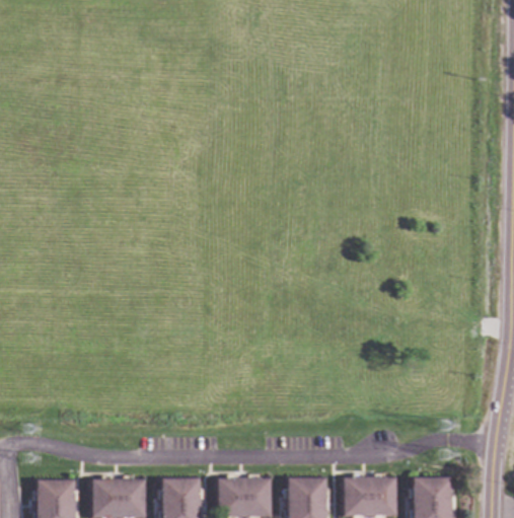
[(396,516),(344,516),(345,477),(396,478),(396,516)]
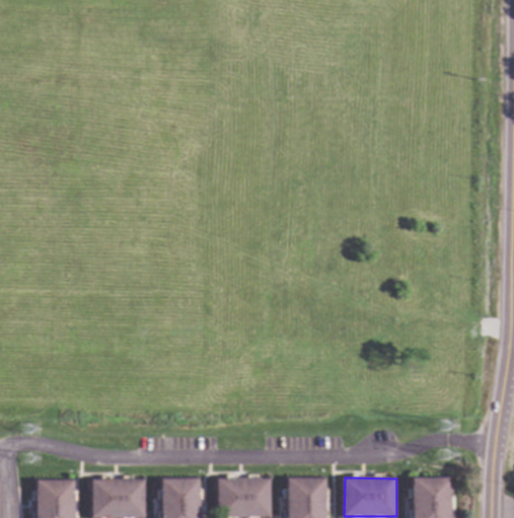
[(451,517),(414,517),(414,477),(451,477),(451,517)]
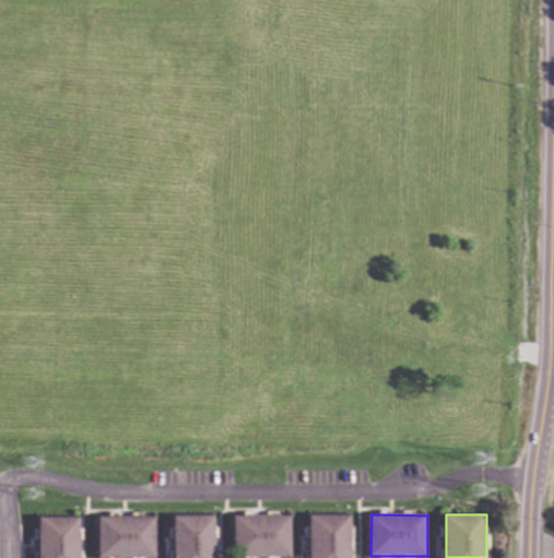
[(216,557),(175,557),(175,515),(216,515),(216,557)]
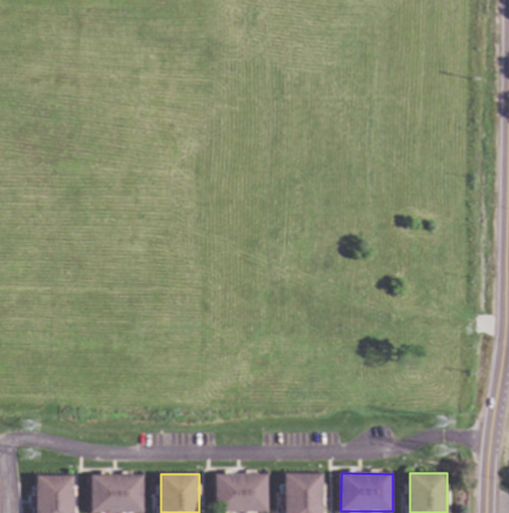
[(269,512),(216,512),(216,474),(269,474),(269,512)]
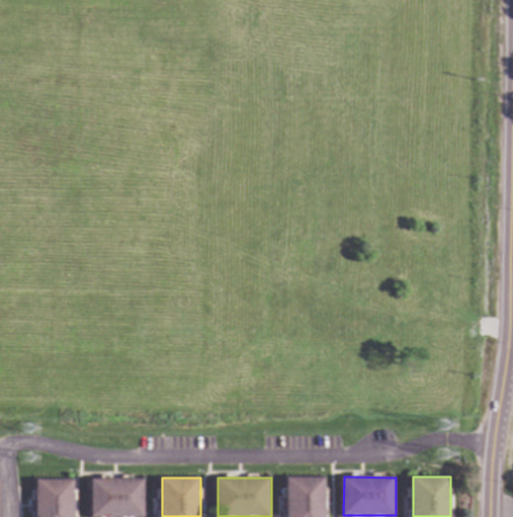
[(325,516),(287,516),(287,478),(325,478),(325,516)]
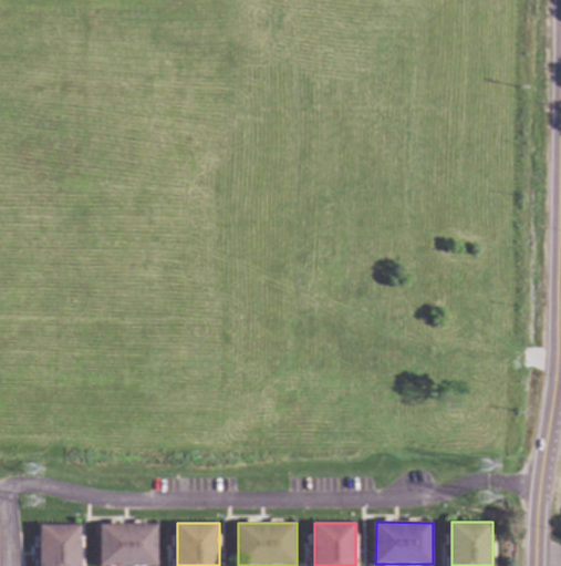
[(82,565),(41,565),(41,525),(82,524),(82,565)]
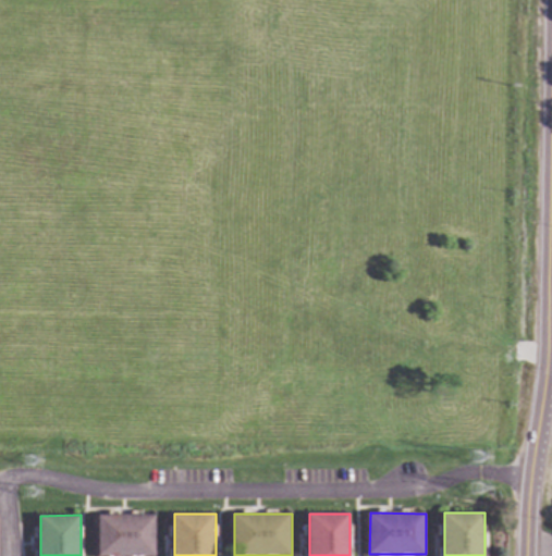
[(157,555),(99,555),(99,516),(156,515),(157,555)]
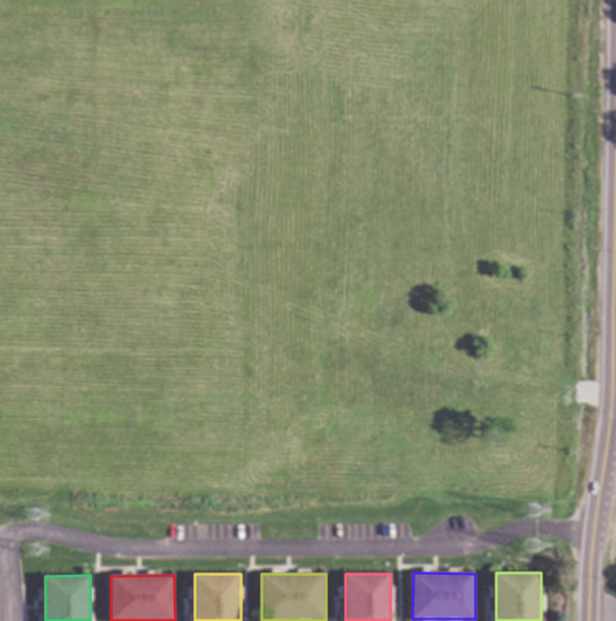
All buildings are outlined.
